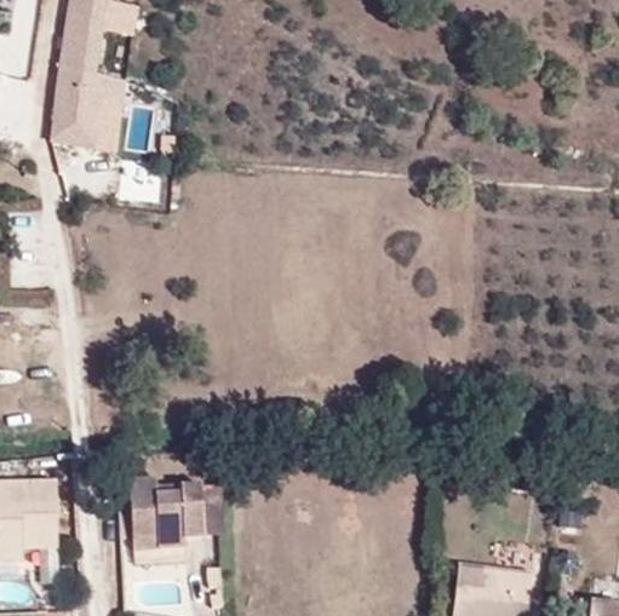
[(72,0),(61,64),(96,70),(108,0),(72,0)]
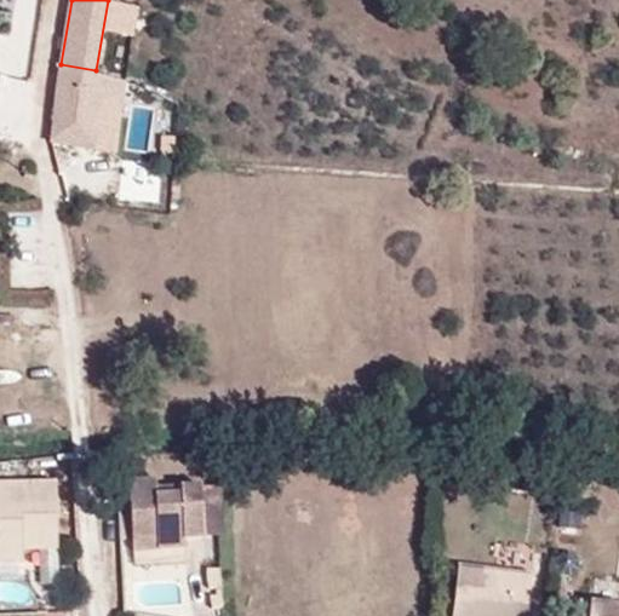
[(124,99),(127,78),(96,70),(61,64),(53,138),(97,145),(99,127),(104,96),(120,98),(124,99)]
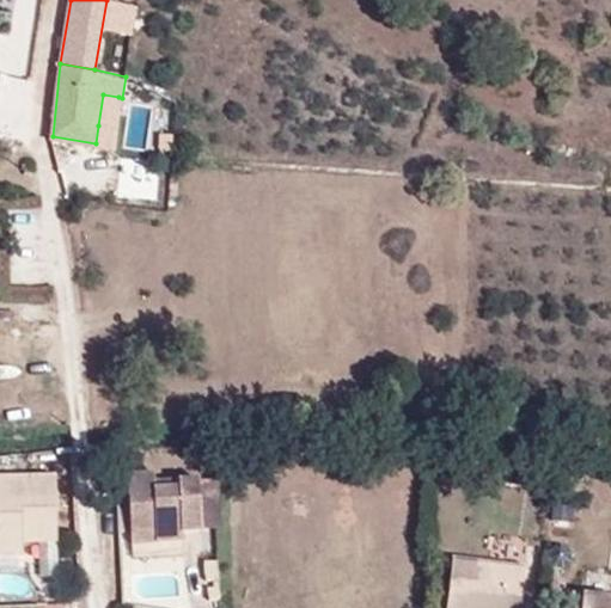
[(115,128),(118,97),(103,94),(98,126),(115,128)]
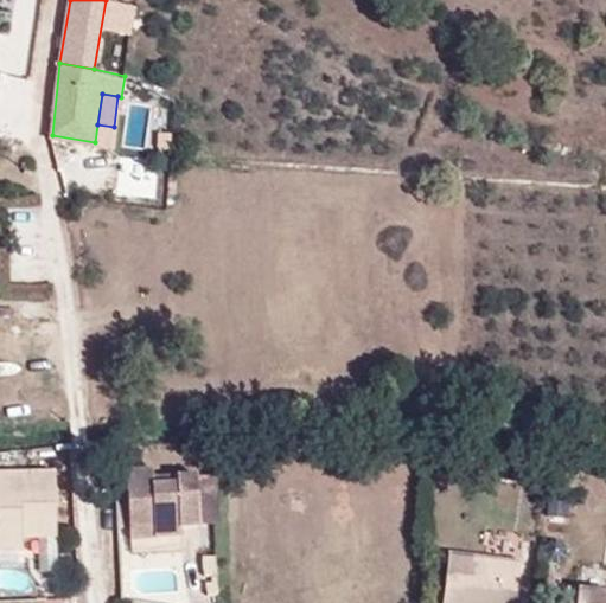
[(127,467),(129,525),(155,524),(157,534),(183,533),(182,524),(202,523),(198,472),(153,474),(152,466),(127,467)]
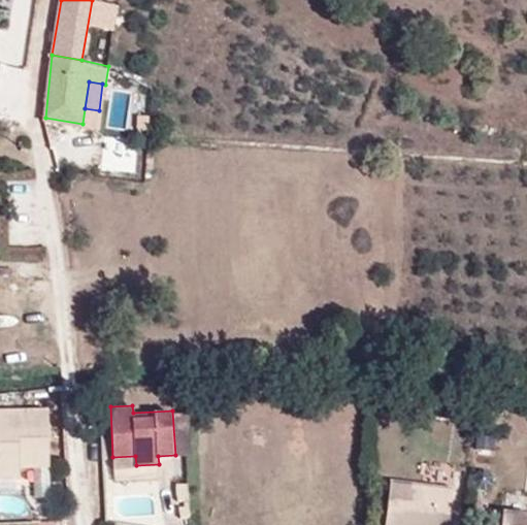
[(0,474),(20,474),(20,466),(50,464),(48,406),(0,408),(0,474)]
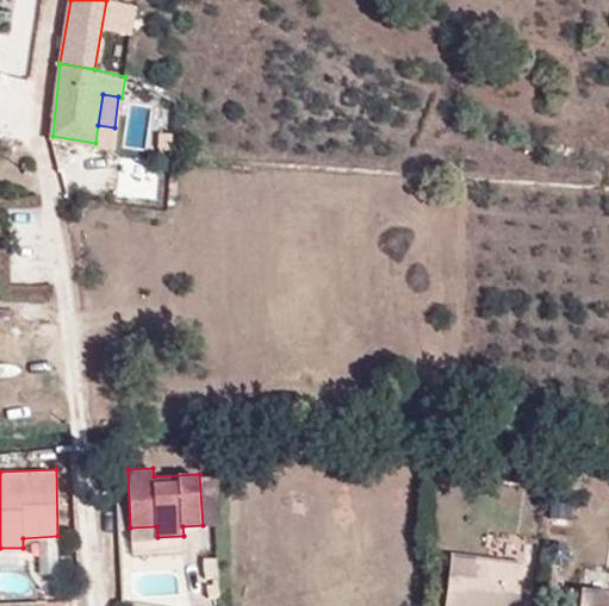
[(156,526),(130,528),(130,539),(157,537),(156,526)]
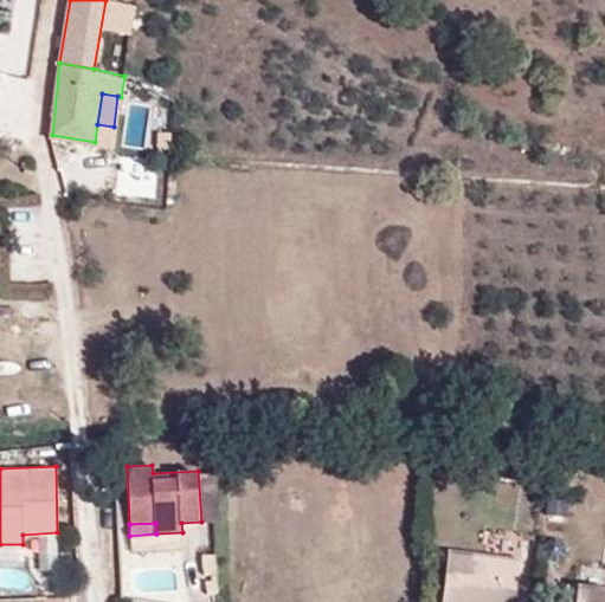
[(23,544),(0,544),(0,561),(24,561),(23,544)]
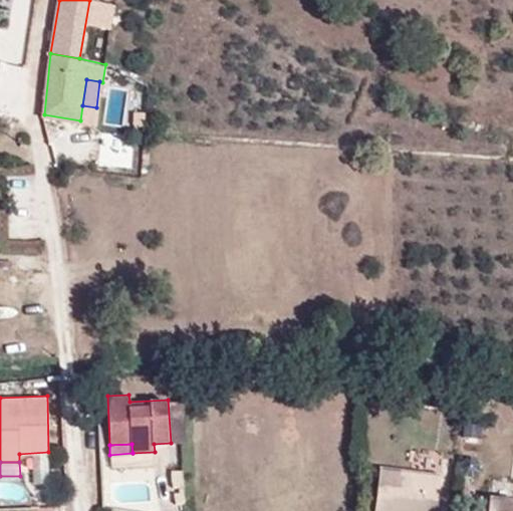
[(374,510),(437,510),(442,473),(379,466),(374,510)]
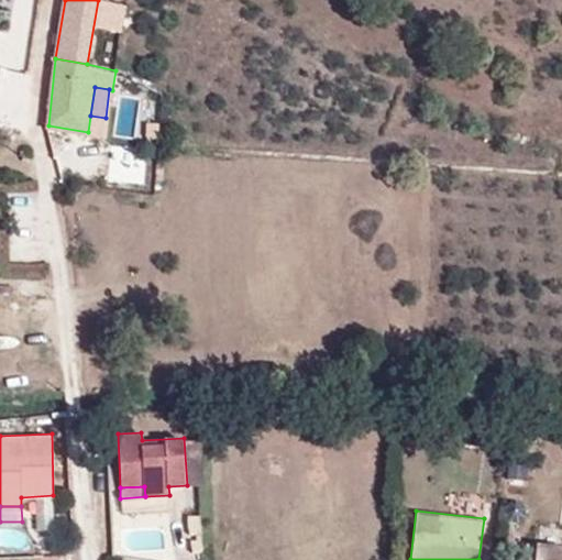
[(535,559),(537,546),(527,544),(525,559),(535,559)]
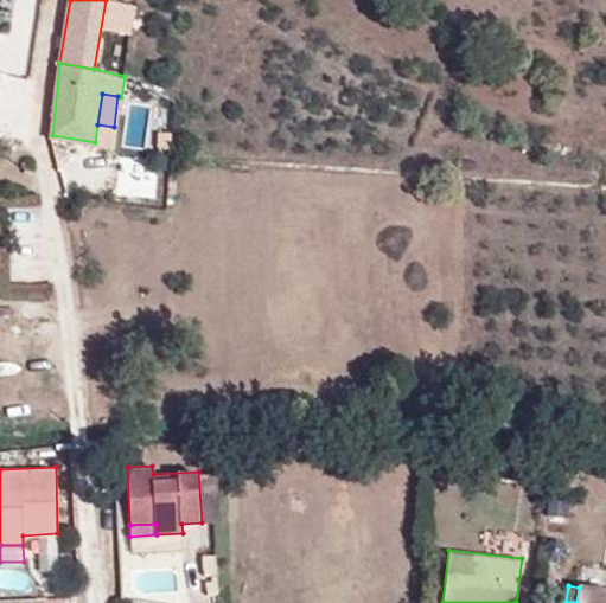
[(605,589),(579,588),(576,602),(605,602),(605,589)]
